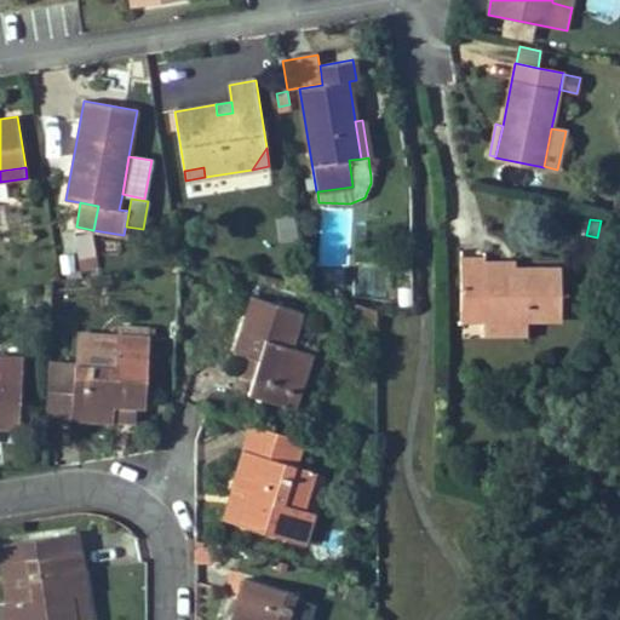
[(96,256),(92,233),(75,235),(79,258),(96,256)]
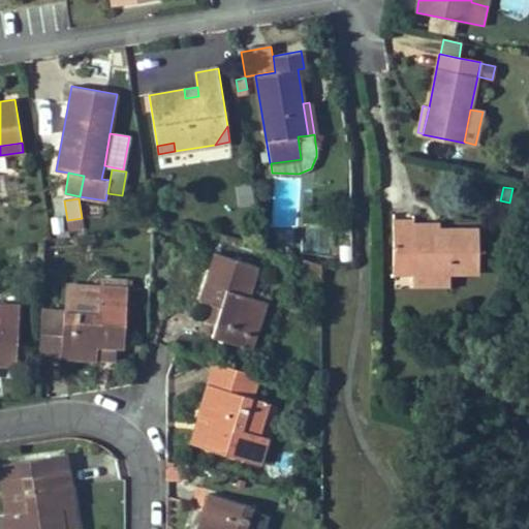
[(64,230),(62,217),(51,219),(54,232),(64,230)]
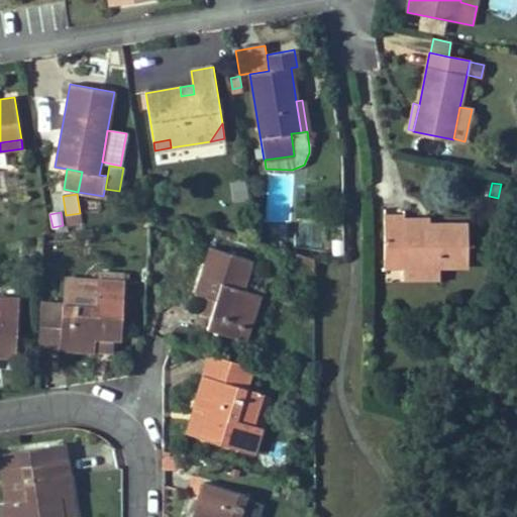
[(82,223),(80,213),(66,215),(67,225),(82,223)]
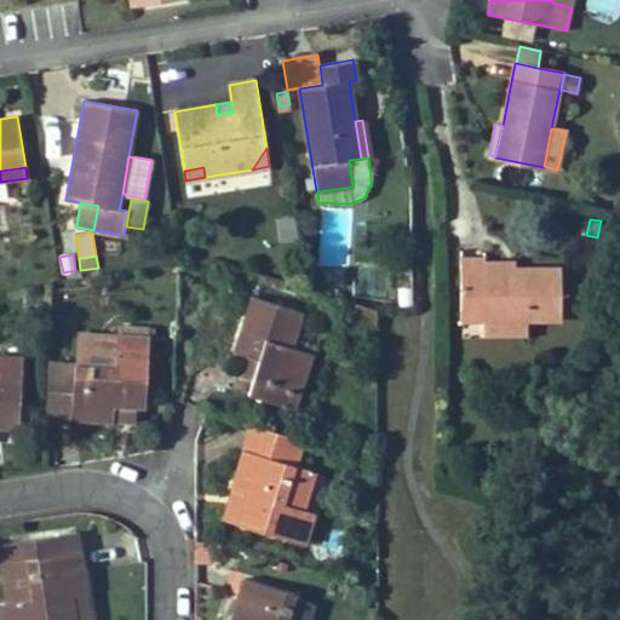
[(561,320),(561,268),(515,269),(484,269),(484,263),(484,258),(460,259),(461,321),(486,320),(526,320),(561,320)]
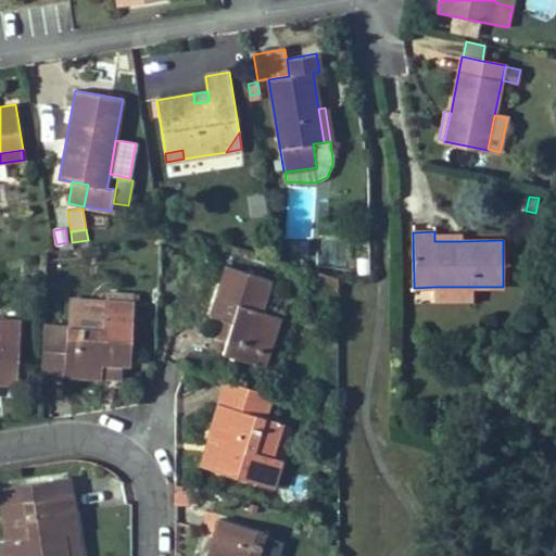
[(261,311),(270,279),(226,265),(211,315),(232,323),(227,338),(223,353),(264,366),(279,316),(261,311)]
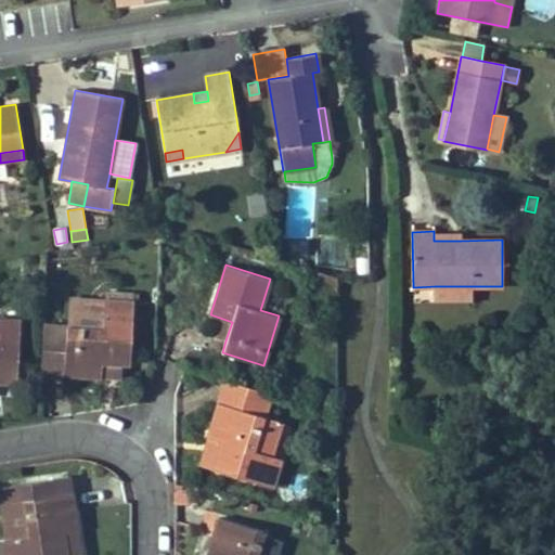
[(337,291),(337,278),(318,271),(313,283),(337,291)]
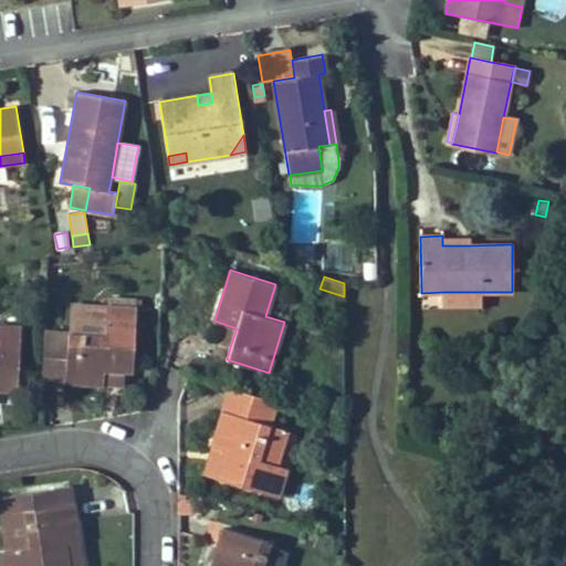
[(480,304),(480,292),(443,292),(443,305),(480,304)]
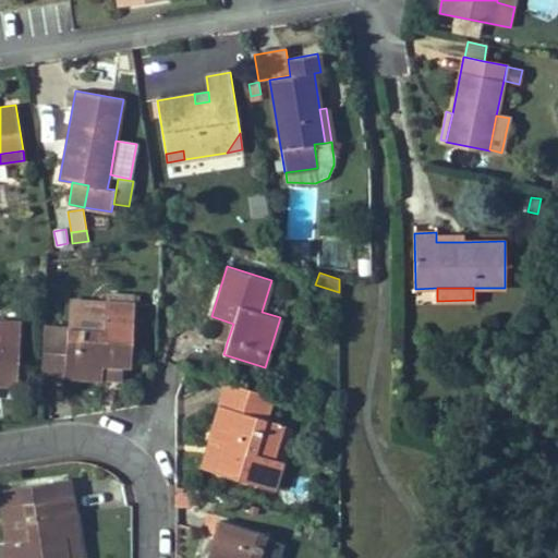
[(134,303),(134,295),(108,293),(107,302),(134,303)]
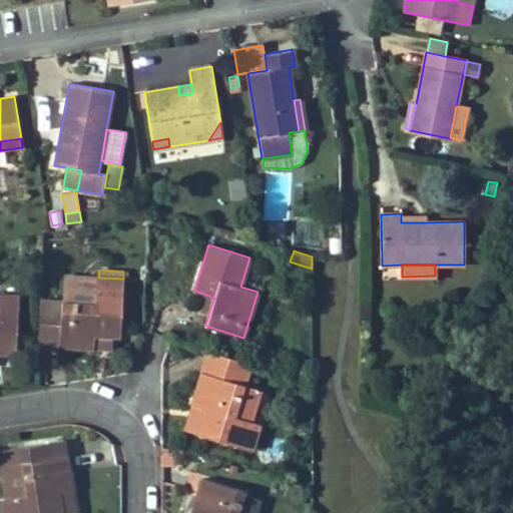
[(120,336),(123,279),(98,278),(96,278),(96,280),(95,304),(64,302),(41,301),(38,345),(94,348),(94,347),(94,335),(110,336),(120,336)]
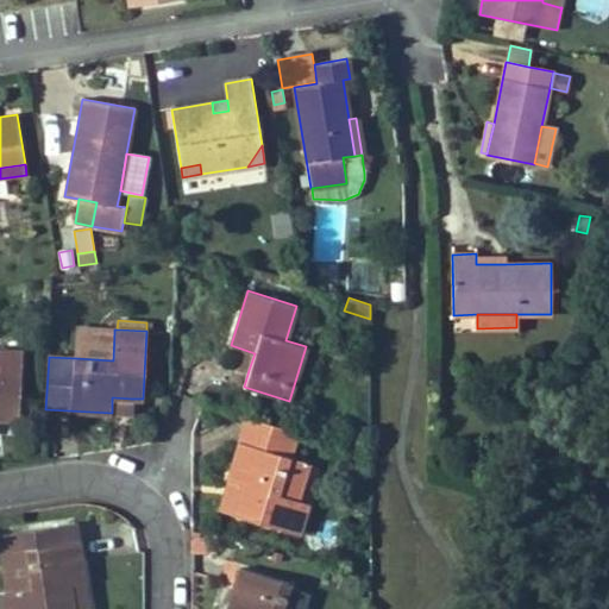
[(113,360),(114,332),(77,330),(76,358),(113,360)]
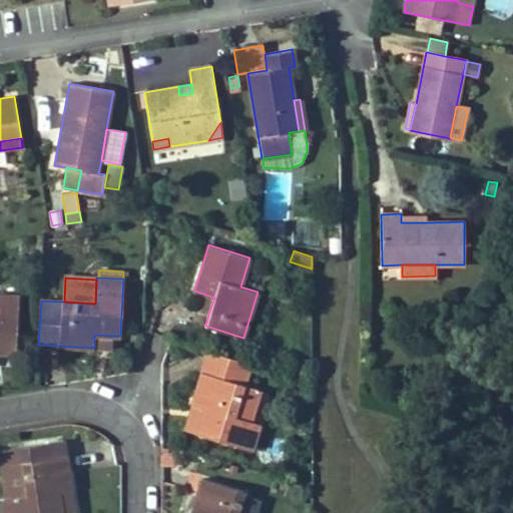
[(0,352),(15,354),(19,297),(0,295),(0,352)]
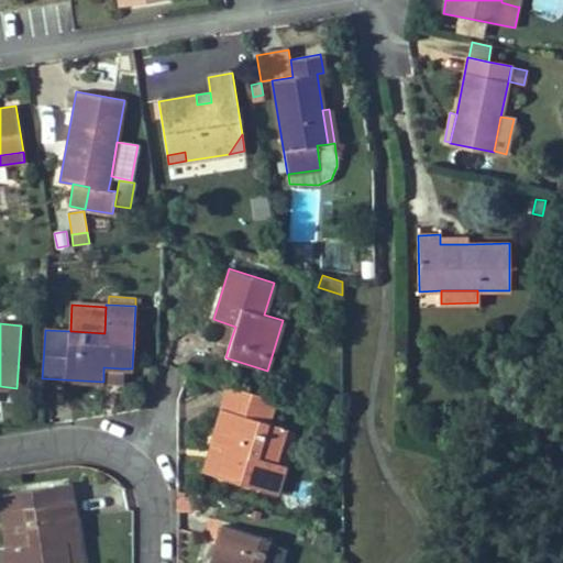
[(230,342),(235,327),(225,323),(221,340),(230,342)]
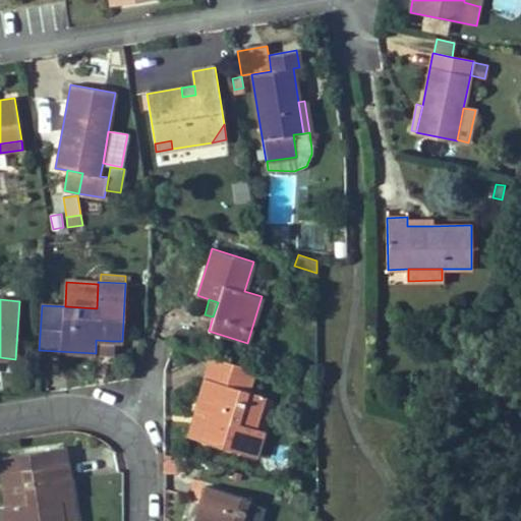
[(111,353),(112,341),(96,340),(96,352),(111,353)]
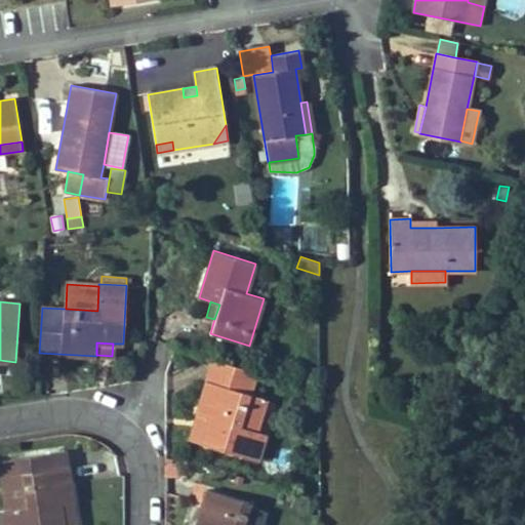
[(248,368),(251,359),(238,355),(235,364),(248,368)]
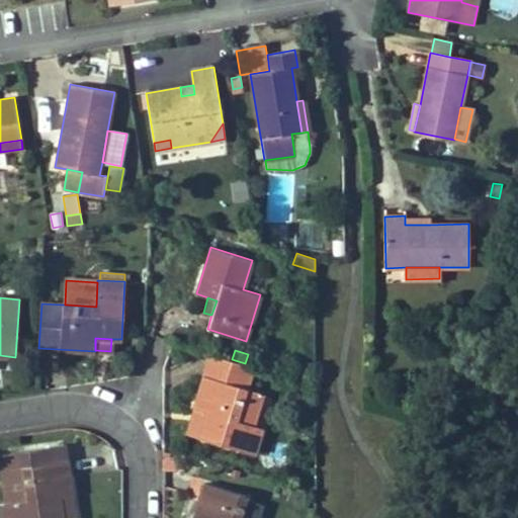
[(236,420),(246,389),(253,367),(210,354),(193,409),(194,409),(206,413),(200,433),(198,437),(254,454),(262,428),(253,426),(236,420)]
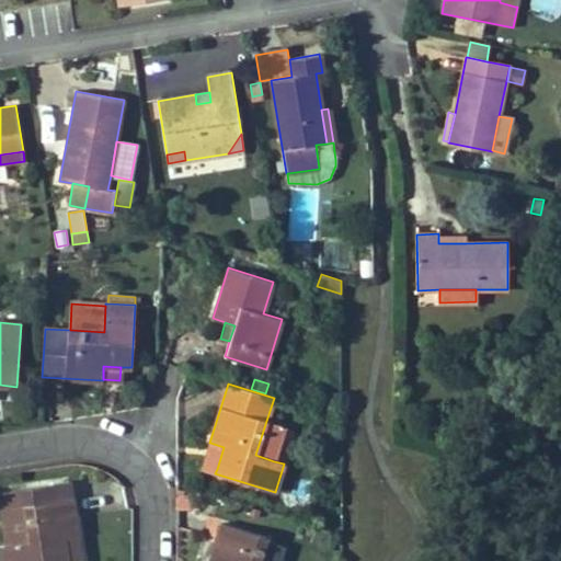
[(274,461),(285,427),(266,421),(255,455),(274,461)]
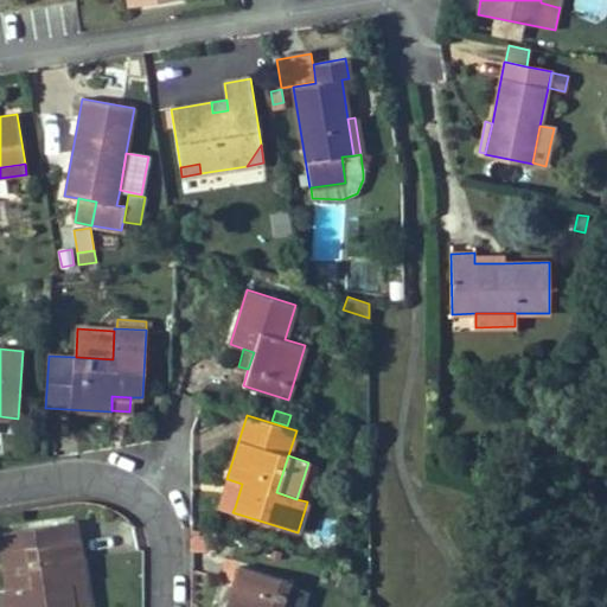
[(235,508),(242,484),(228,479),(221,503),(235,508)]
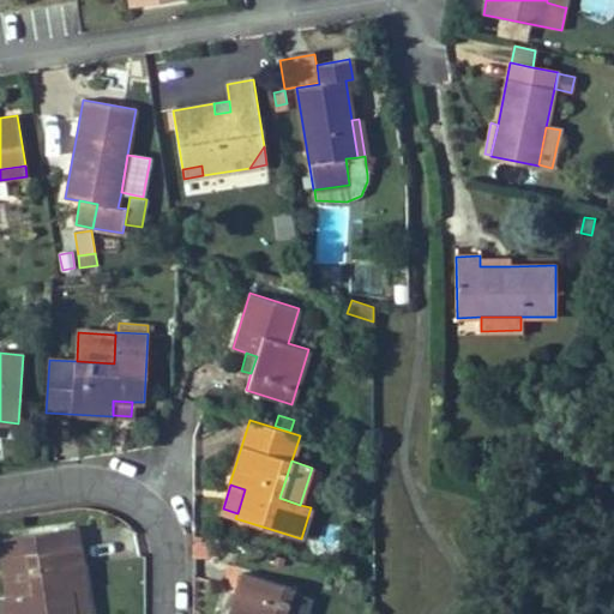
[(85,587),(79,546),(76,527),(12,536),(14,557),(28,555),(32,591),(7,596),(1,597),(4,613),(73,613),(70,589),(85,587)]
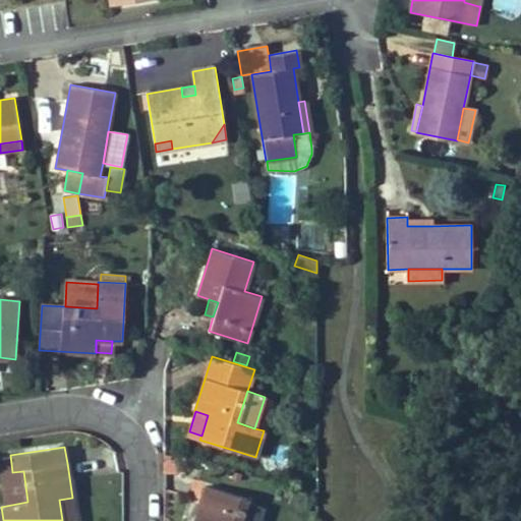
[(27,502),(23,471),(12,472),(10,455),(0,456),(0,466),(6,506),(27,502)]
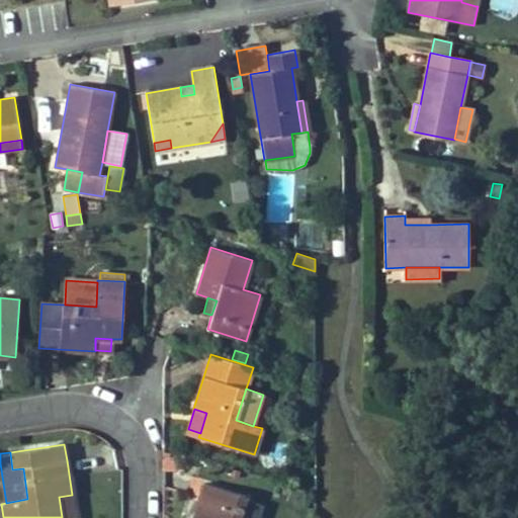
[(238,478),(240,471),(232,468),(230,476),(238,478)]
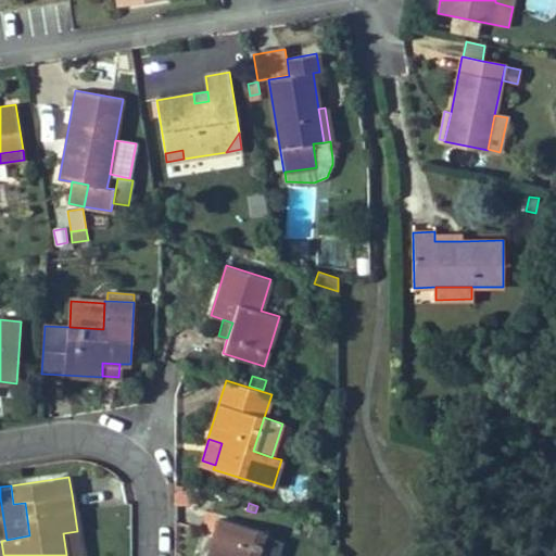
[(256,555),(265,532),(219,518),(209,554),(210,554),(214,555),(256,555)]
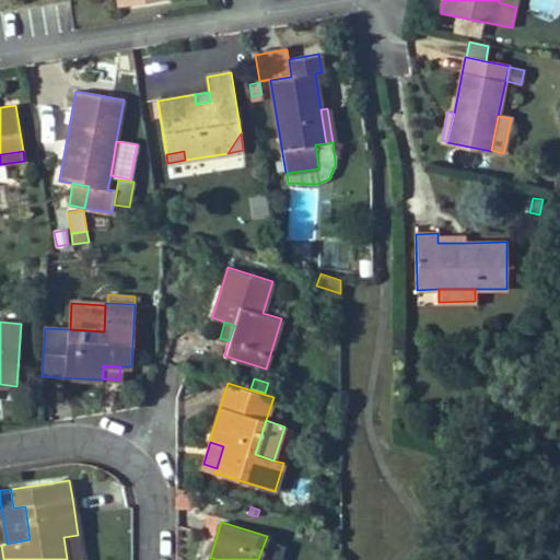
[(81,559),(78,535),(63,537),(67,559),(81,559)]
